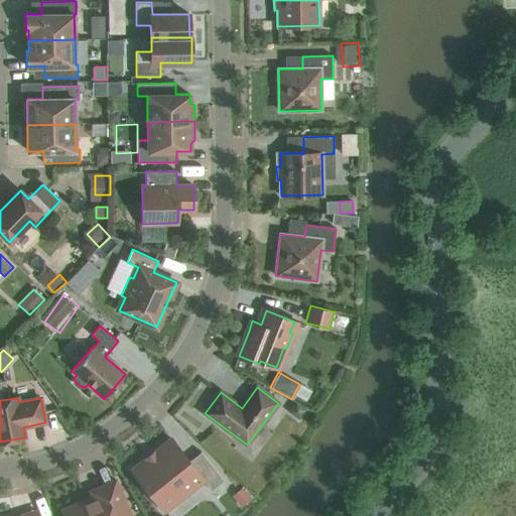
[(189,462),(171,439),(132,471),(164,511),(203,481),(211,491),(224,481),(202,452),(189,462)]
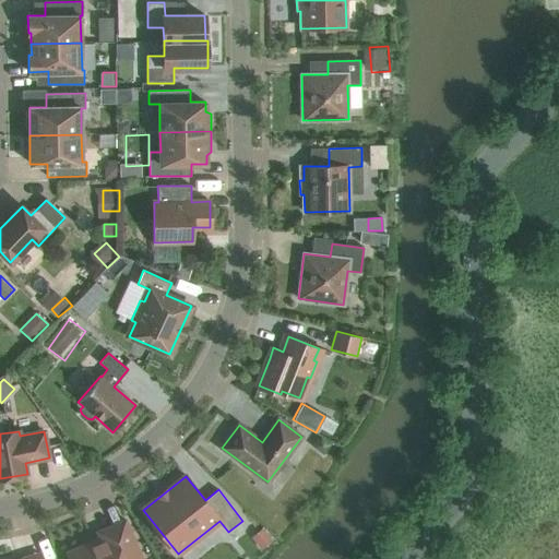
[(266,528),(256,537),(265,550),(277,540),(266,528)]
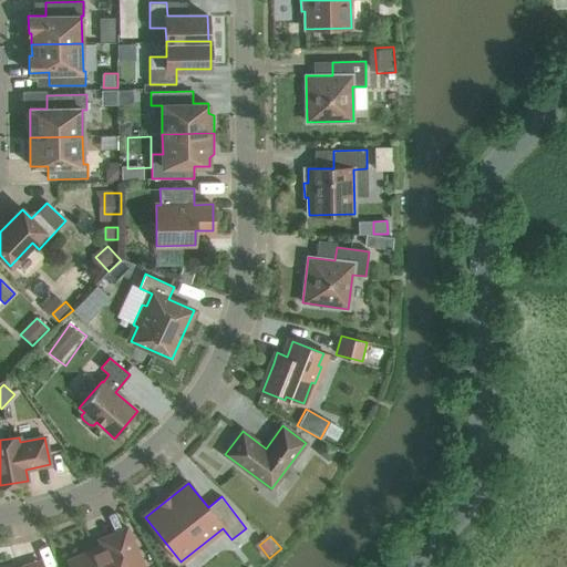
[(94,549),(69,560),(71,566),(144,566),(131,537),(96,553),(94,549)]
